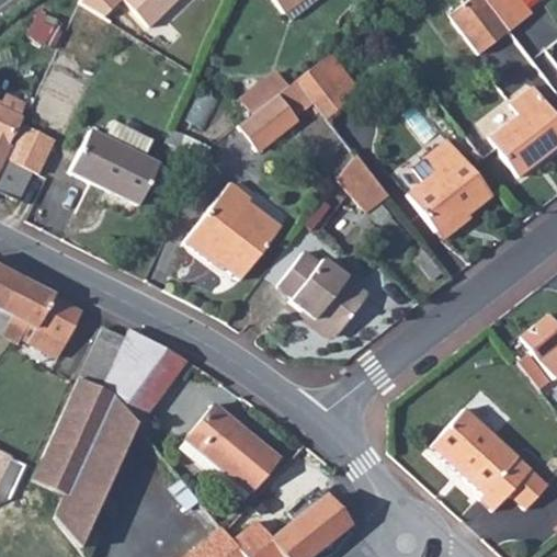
[(83,0),(106,15),(116,0),(83,0)]
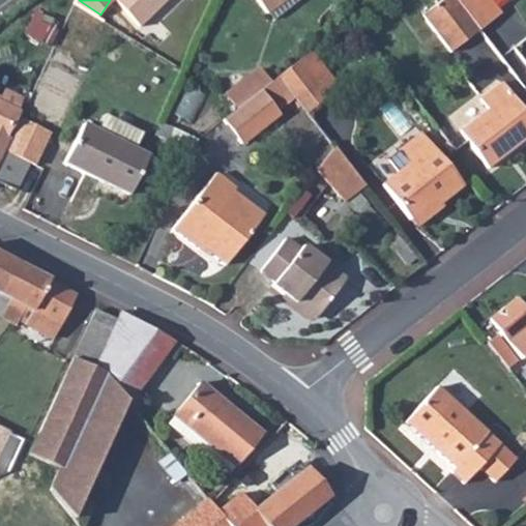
[(127,0),(125,5),(143,25),(170,0),(127,0)]
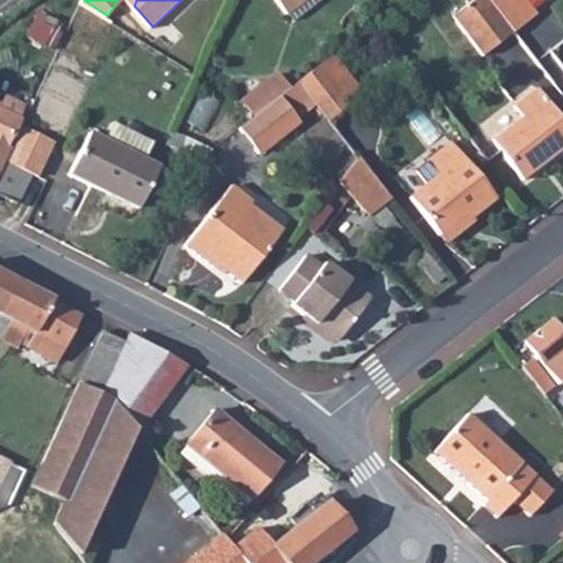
[(286,13),(303,0),(293,0),(283,8),(286,13)]
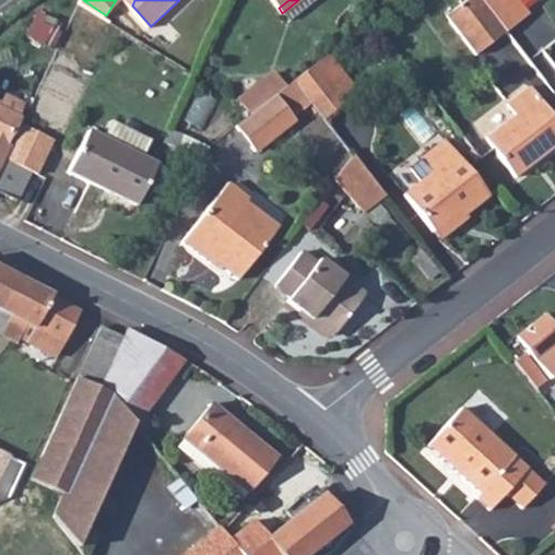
[(488,10),(480,0),(462,0),(446,13),(476,54),(505,32),(488,10)]
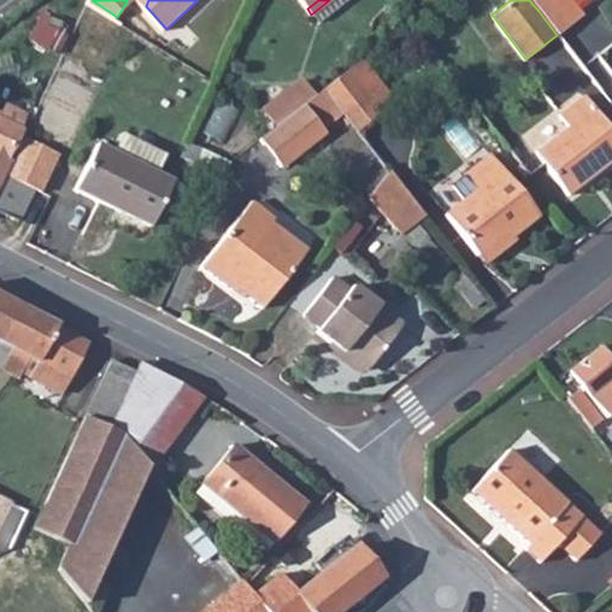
[(529,0),(539,11),(551,0),(529,0)]
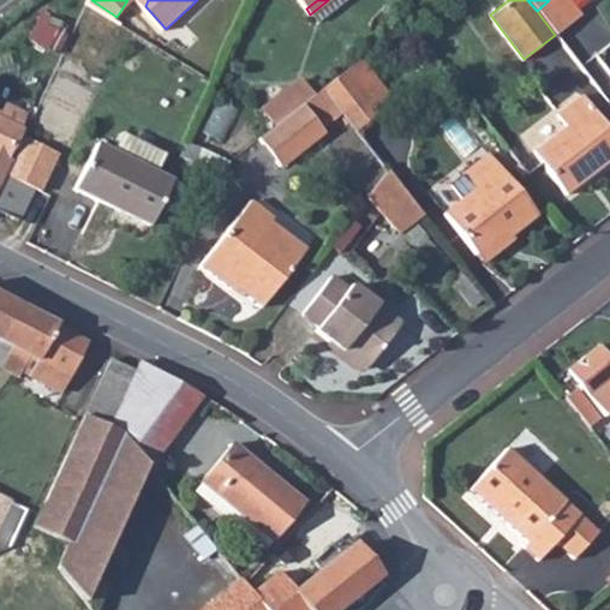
[(549,0),(537,11),(555,35),(580,16),(567,0),(549,0)]
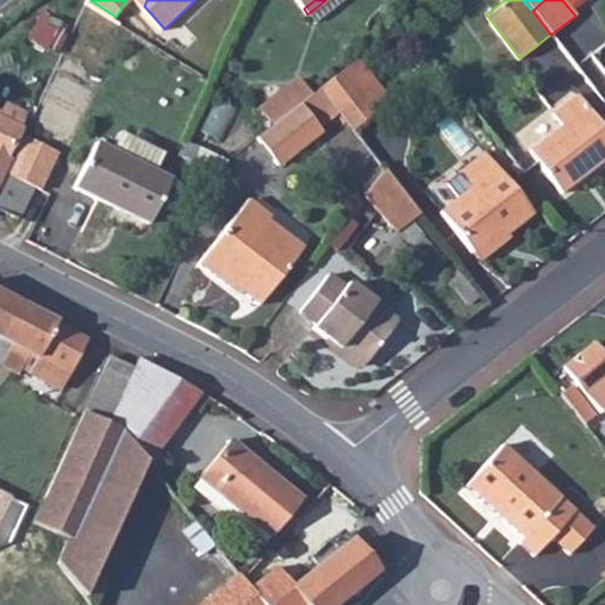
[(344,72),(378,113),(392,101),(359,61),(344,72)]
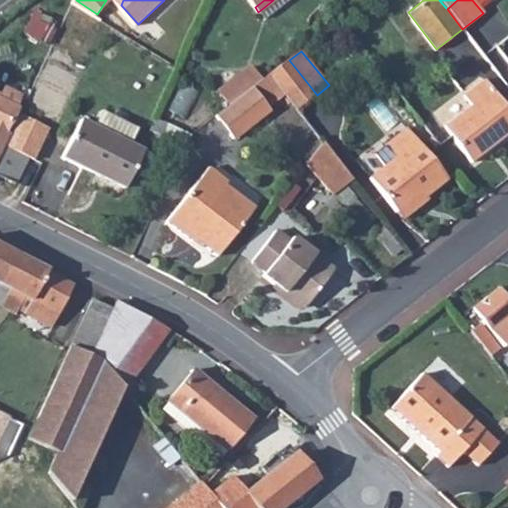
[(270,75),(297,111),(317,95),(289,60),(270,75)]
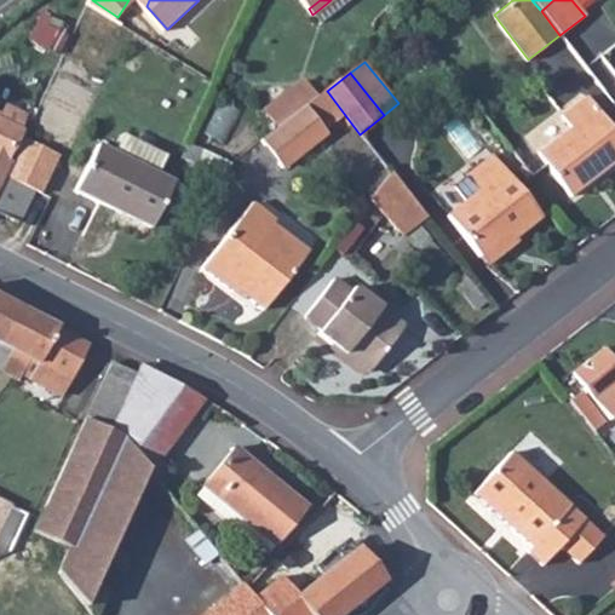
[(285,122),(305,107),(312,102),(302,87),(274,108),(285,122)]
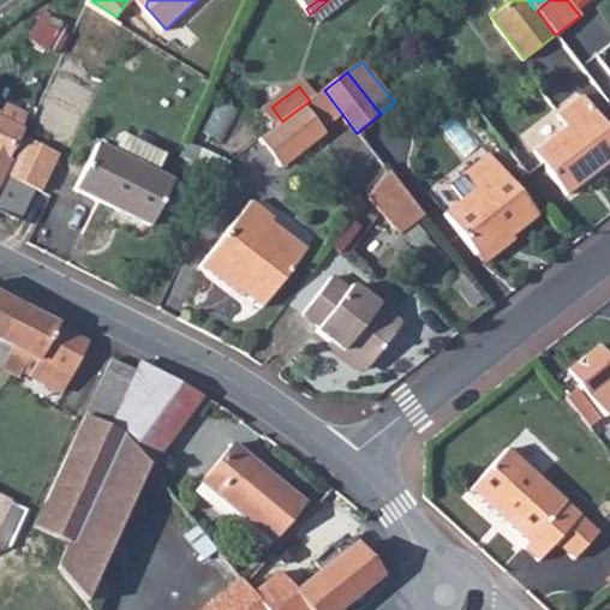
[(533,153),(567,195),(609,160),(609,133),(580,96),(556,117),(564,126),(533,153)]
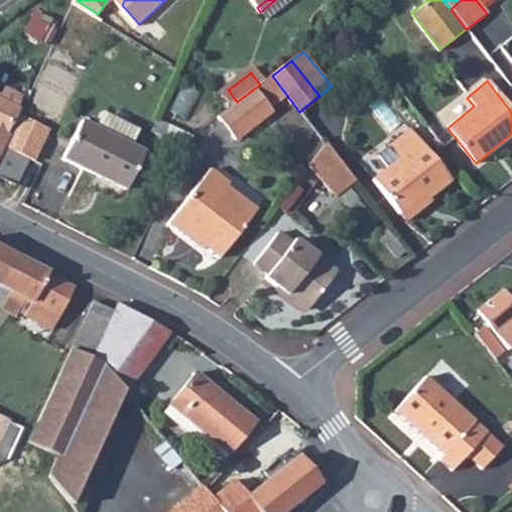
[(237,102),(217,118),(236,140),(272,112),(254,89),(237,102)]
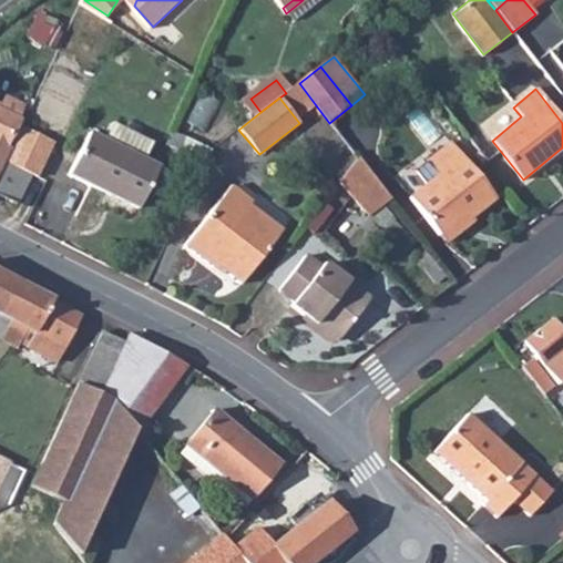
[(23,116),(0,105),(0,139),(10,144),(23,116)]
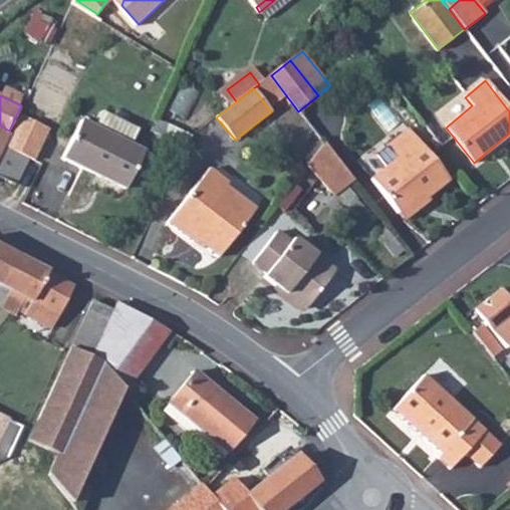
[(65,157),(128,183),(144,147),(134,142),(141,125),(104,108),(97,125),(83,120),(65,157)]
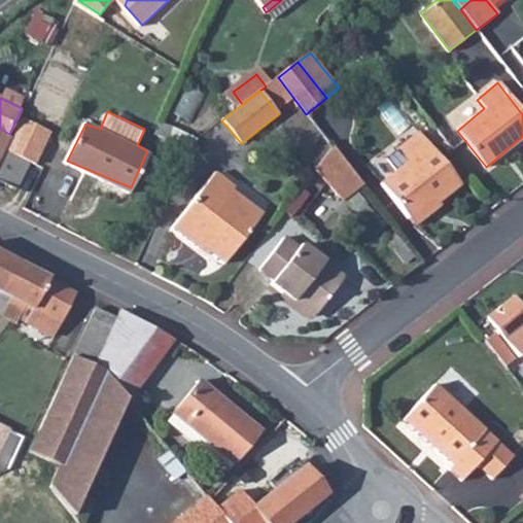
[(25,115),(14,136),(0,167),(0,178),(21,187),(34,160),(39,162),(54,131),(25,115)]
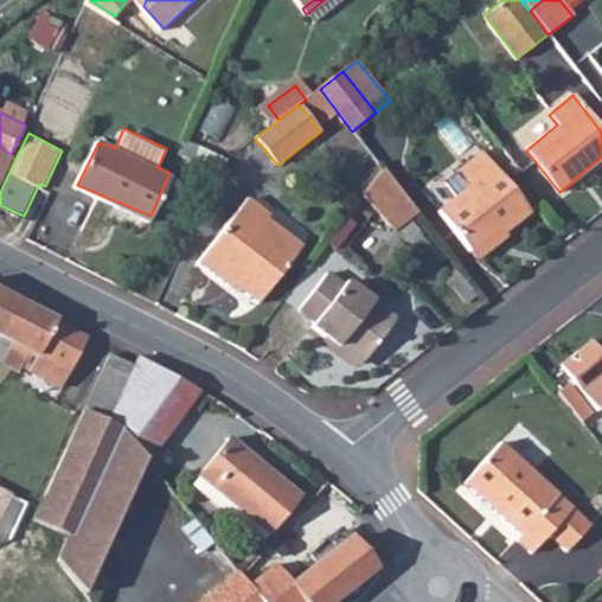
[(0,192),(17,157),(11,154),(0,148),(0,192)]
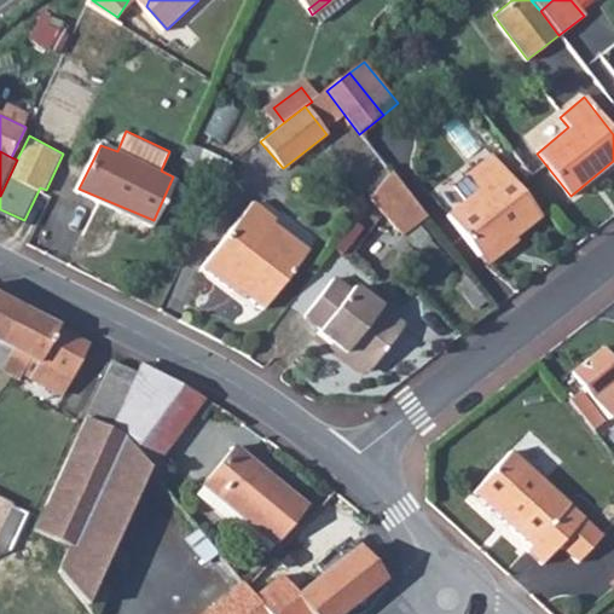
[(445,215),(478,256),(502,235),(507,239),(513,236),(538,214),(491,156),(453,186),(464,200),(445,215)]
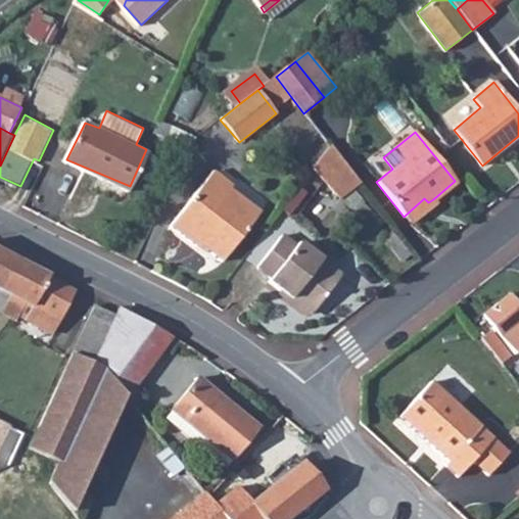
[(330,146),(315,167),(339,197),(358,183),(330,146)]
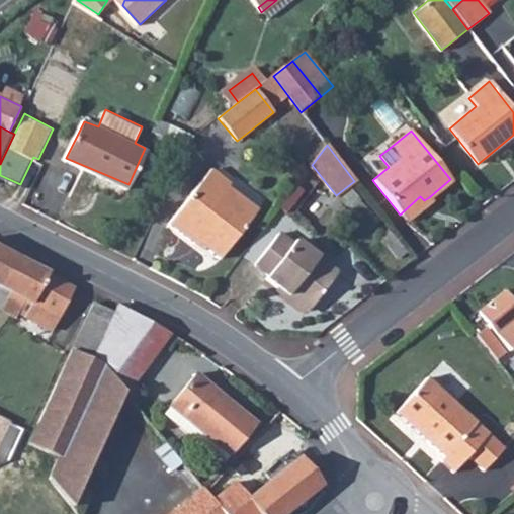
[(145,148),(129,184),(132,185),(149,149),(145,148)]
